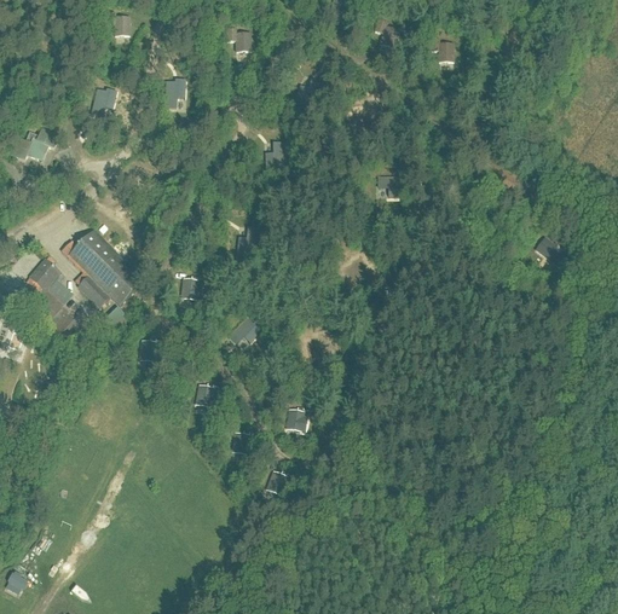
[(331,0),(329,12),(339,15),(340,16),(342,4),(351,6),(352,0),(331,0)]
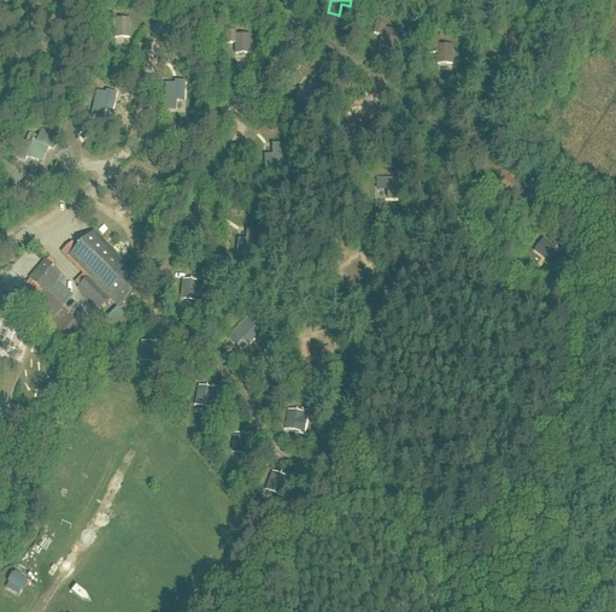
[(105,24),(113,24),(113,35),(129,35),(129,16),(115,17),(115,12),(105,12),(105,24)]
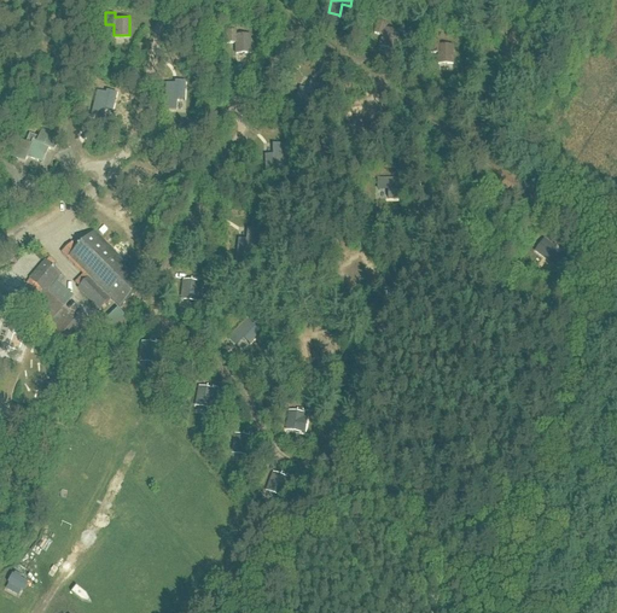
[(394,48),(399,30),(384,25),(385,21),(377,18),(373,30),(382,33),(378,42),(394,48)]
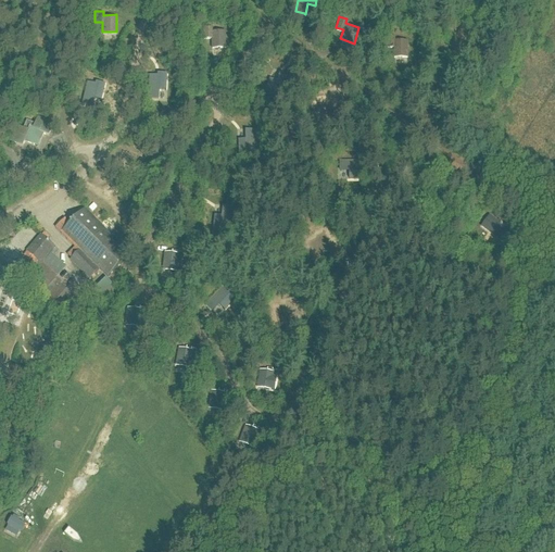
[(203,36),(211,36),(211,46),(225,46),(225,29),(212,29),(211,25),(202,25),(203,36)]
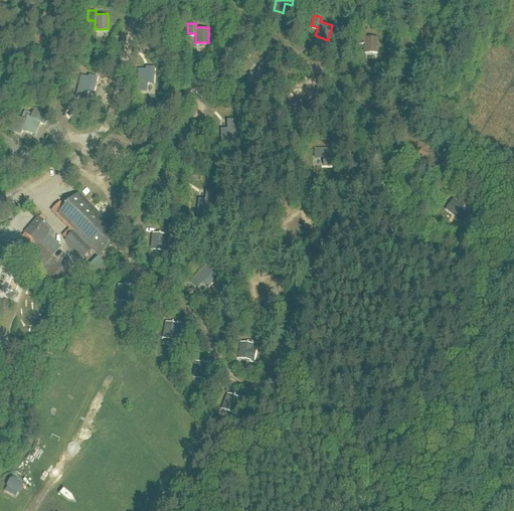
[(357,41),(364,41),(364,50),(377,49),(377,34),(365,34),(365,31),(357,31),(357,41)]
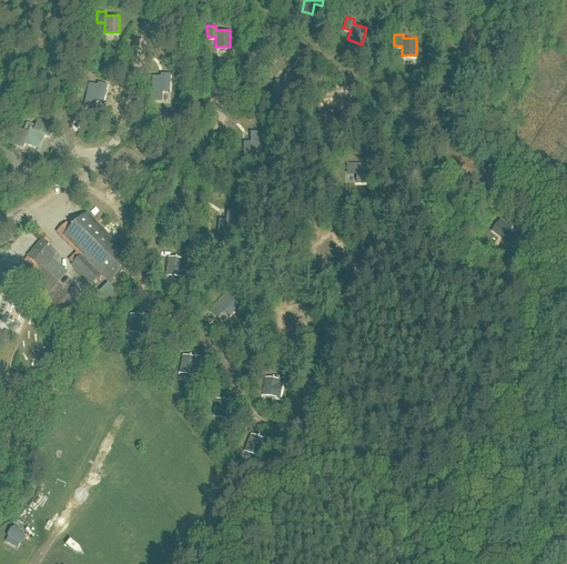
[(294,74),(285,71),(284,71),(281,81),(274,79),(269,92),(276,94),(276,92),(286,97),(286,96),(294,74)]
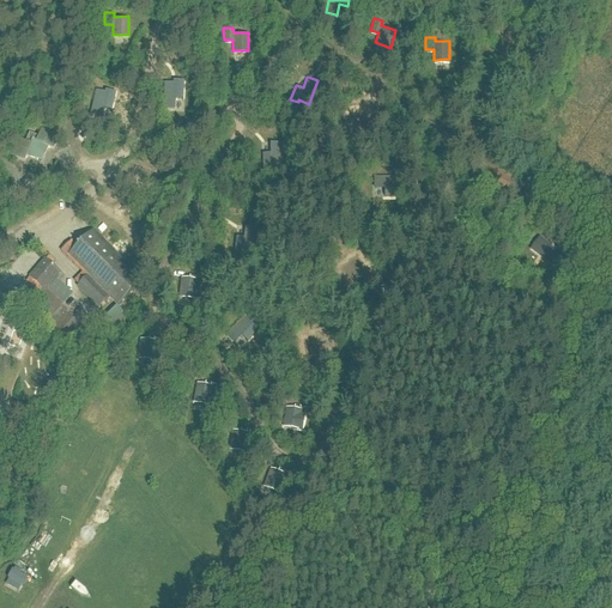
[(163,104),(173,104),(174,105),(174,93),(182,93),(183,78),(174,78),(174,80),(164,79),(163,104)]
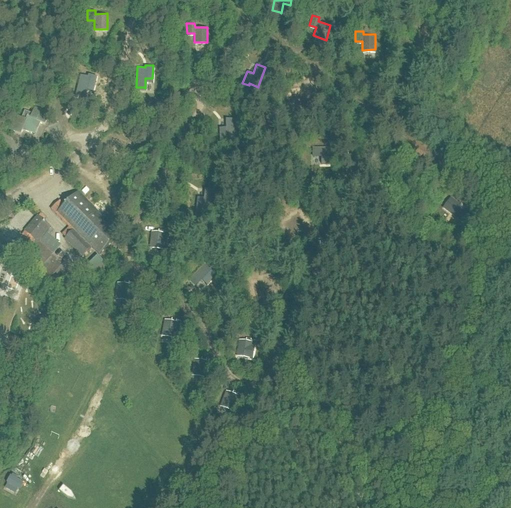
[(74,93),(82,95),(83,95),(85,86),(92,87),(95,75),(88,73),(87,75),(79,73),(74,93)]
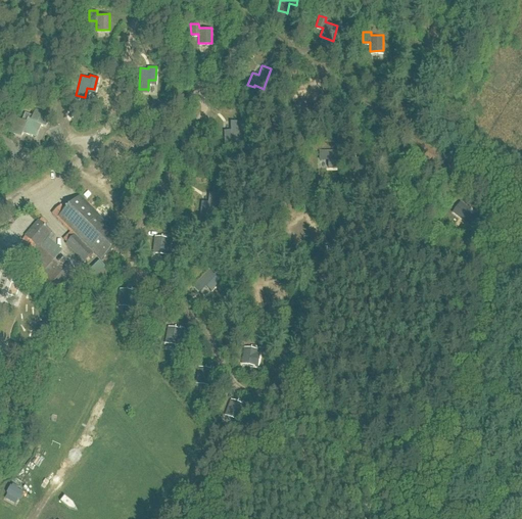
[(45,126),(50,114),(36,109),(33,114),(25,111),(21,120),(15,118),(10,132),(20,136),(22,131),(31,135),(32,133),(36,132),(37,132),(41,124),(45,126)]
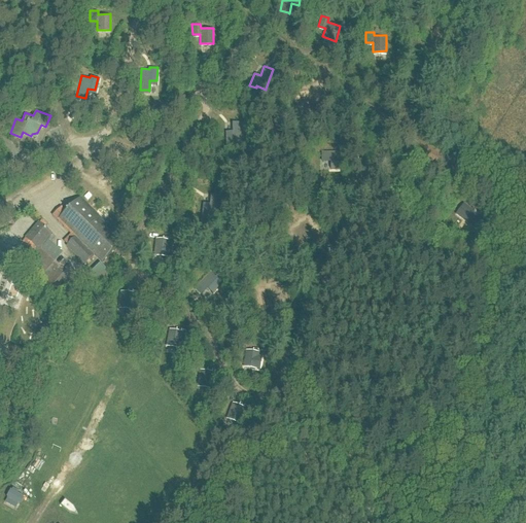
[(241,120),(233,120),(232,120),(232,131),(225,131),(225,144),(233,144),(233,142),(242,142),(242,141),(241,120)]
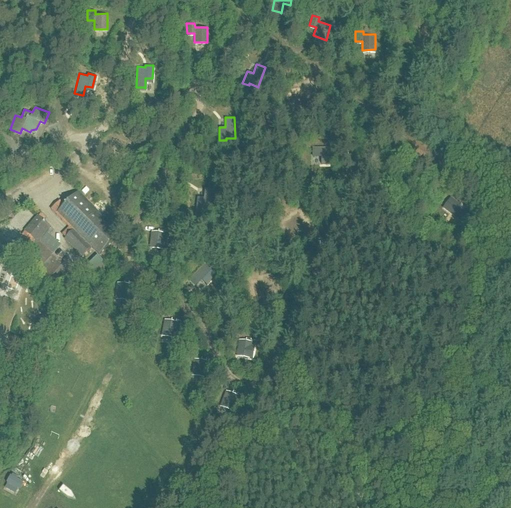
[(312,145),(312,153),(312,154),(322,154),(322,161),(335,161),(335,154),(333,154),(333,145),(312,145)]
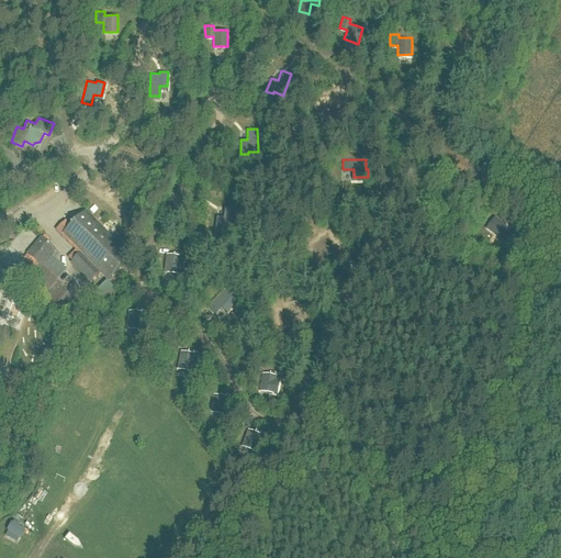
[(76,188),(71,192),(78,200),(83,196),(76,188)]
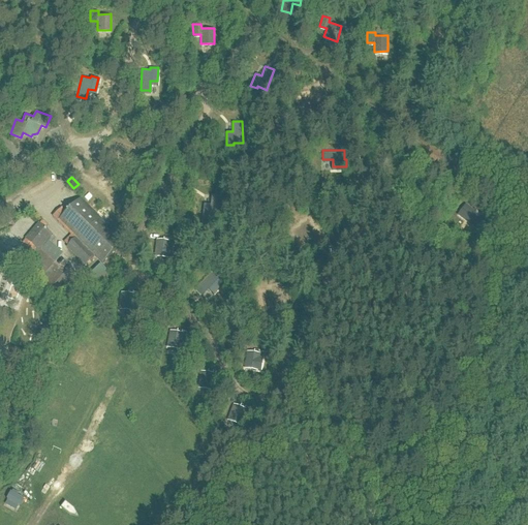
[(220,194),(212,193),(211,193),(210,204),(204,203),(202,216),(209,217),(209,215),(218,216),(220,194)]
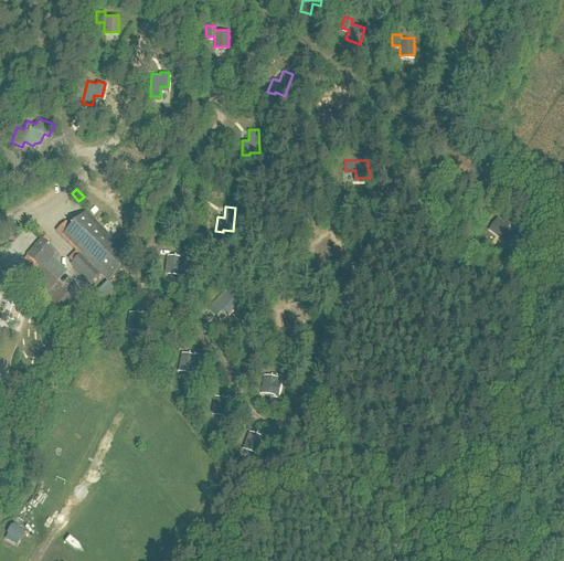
[(132,256),(119,243),(124,237),(116,230),(112,235),(86,210),(62,233),(76,247),(67,256),(72,261),(71,262),(91,282),(100,271),(109,279),(132,256)]
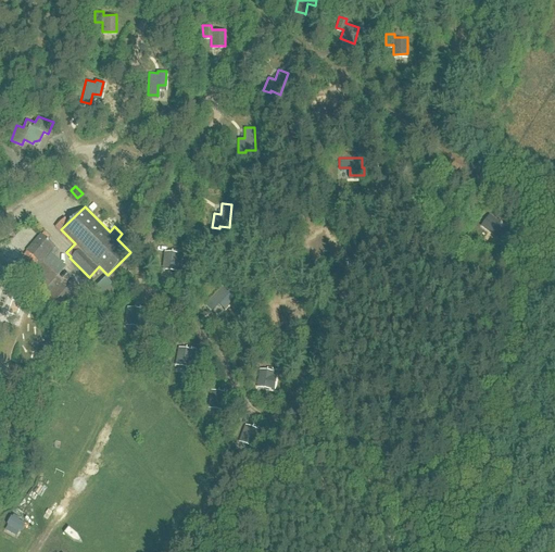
[(480,224),(501,239),(508,227),(489,213),(480,224)]
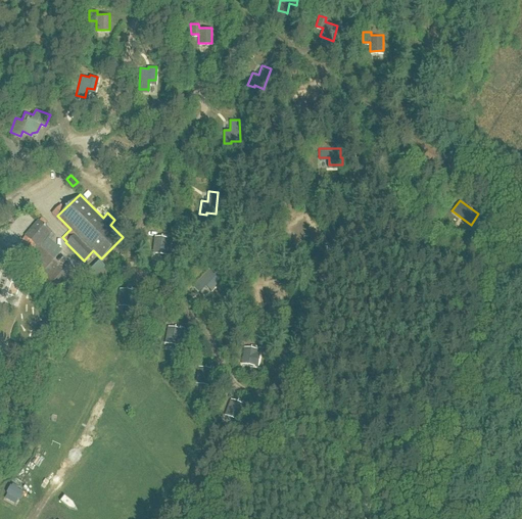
[(65,283),(69,278),(59,270),(61,267),(43,249),(51,240),(48,238),(54,232),(39,219),(22,238),(30,244),(32,251),(27,257),(48,275),(43,281),(54,291),(63,281),(65,283)]
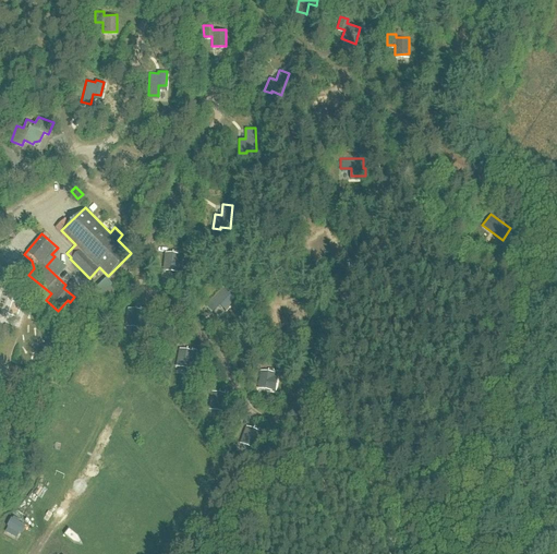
[(515,241),(509,237),(504,242),(509,247),(515,241)]
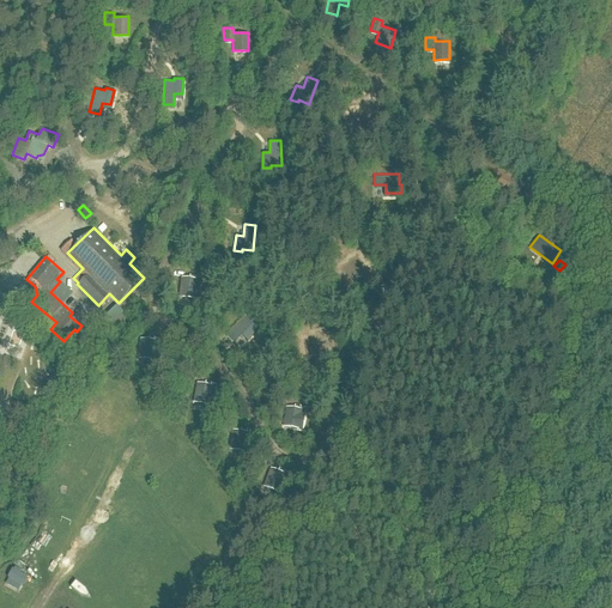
[(181,277),(179,293),(194,296),(199,297),(200,281),(197,281),(197,278),(181,277)]
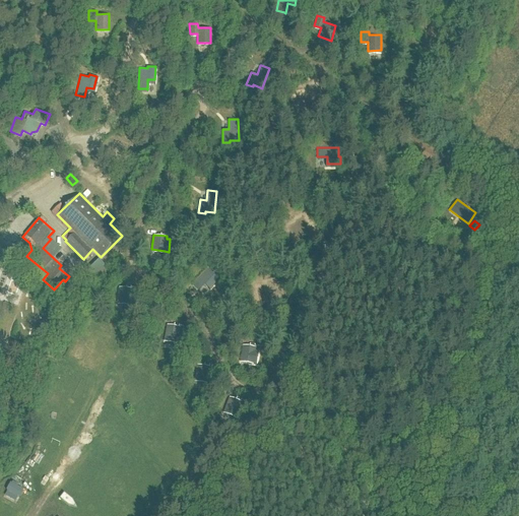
[(85,279),(95,288),(107,266),(103,261),(85,279)]
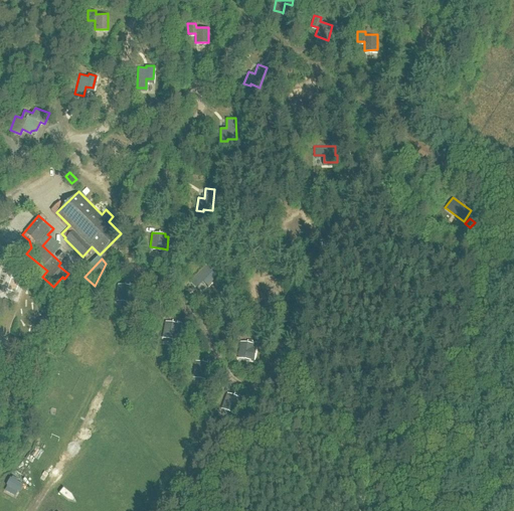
[(189,281),(195,286),(196,287),(202,279),(207,284),(216,274),(211,269),(209,271),(203,265),(189,281)]
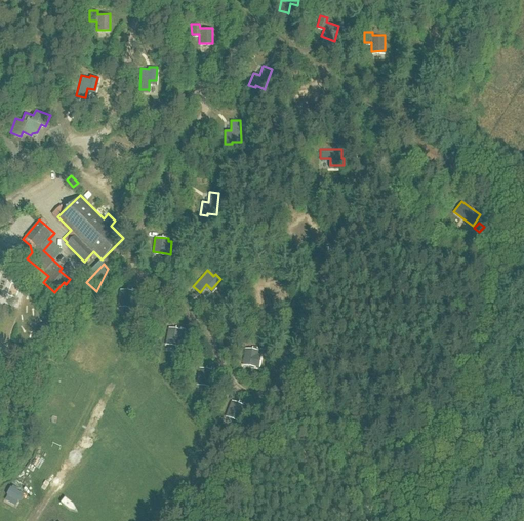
[(259,286),(260,303),(274,302),(273,285),(259,286)]
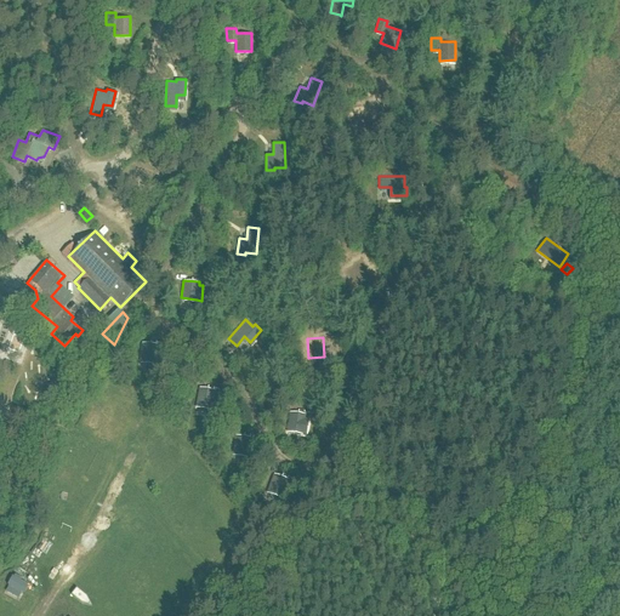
[(123,358),(130,343),(120,340),(114,354),(123,358)]
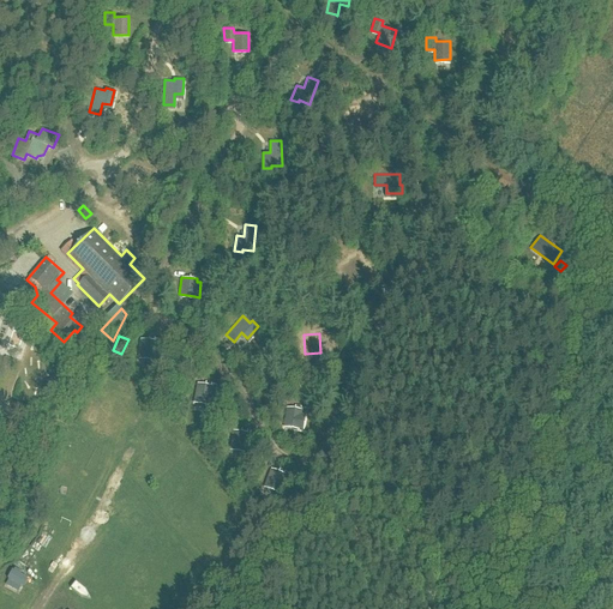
[(138,356),(154,357),(158,359),(160,343),(155,343),(156,339),(139,338),(138,356)]
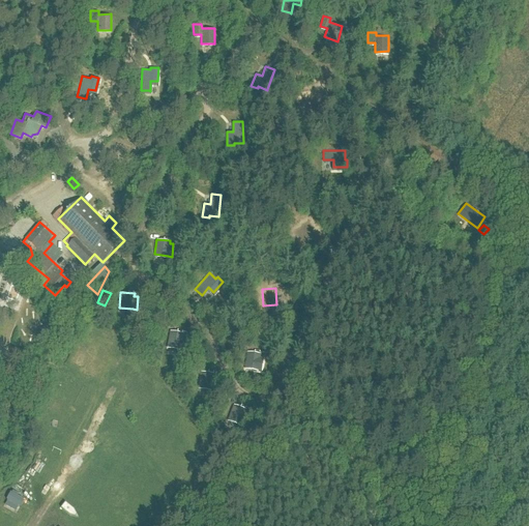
[(167,345),(180,348),(184,348),(186,335),(182,334),(183,332),(170,329),(167,345)]
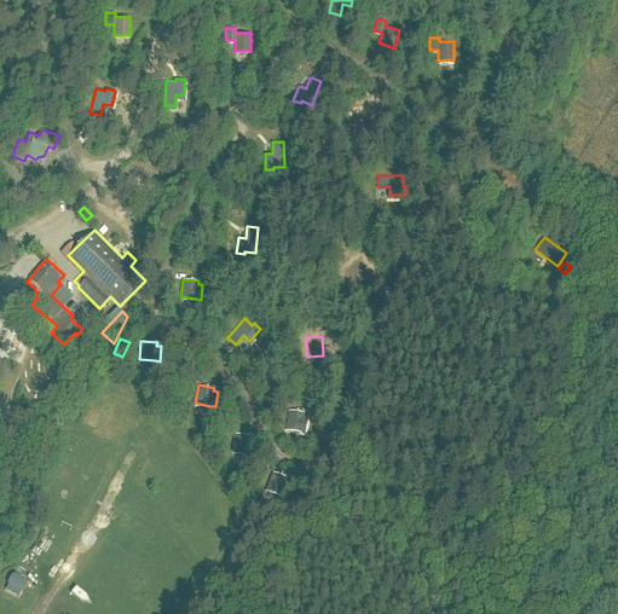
[(286,427),(300,430),(305,432),(307,416),(302,415),(304,412),(288,410),(286,427)]
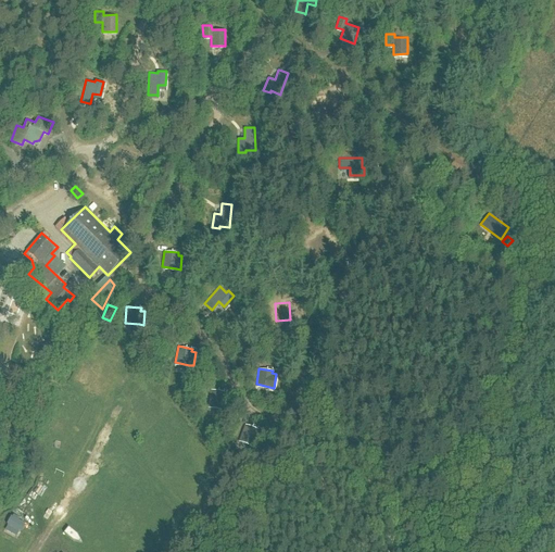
[(207,405),(223,408),(226,409),(228,394),(224,394),(225,391),(210,389),(207,405)]
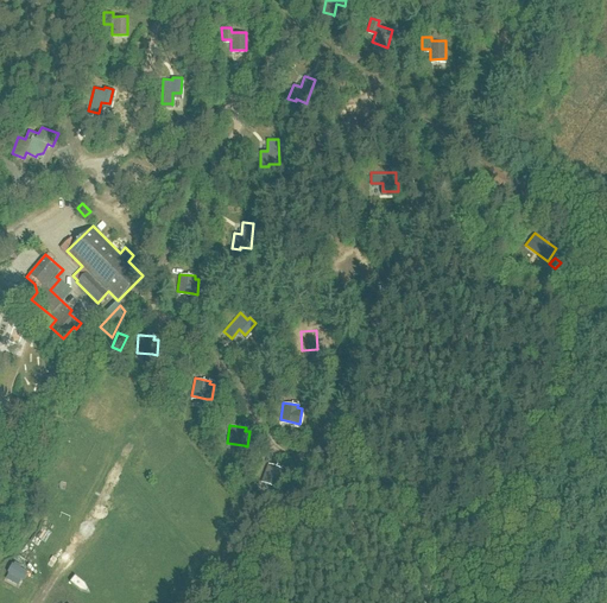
[(276,486),(279,487),(285,473),(280,471),(282,468),(267,463),(261,480),(276,486)]
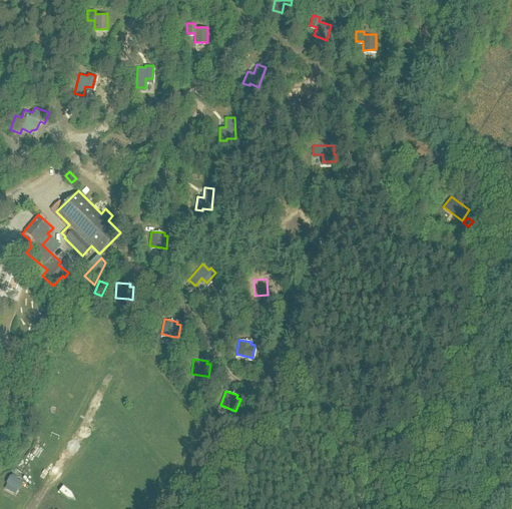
[(65,415),(74,421),(77,418),(68,411),(65,415)]
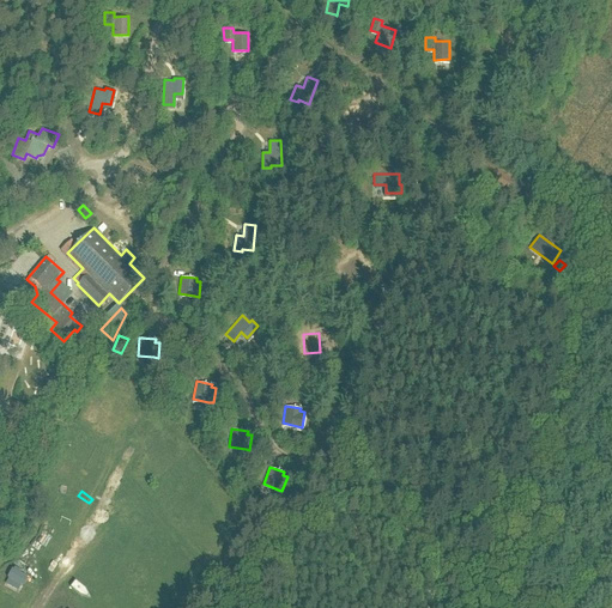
[(77,496),(73,500),(85,509),(89,505),(77,496)]
